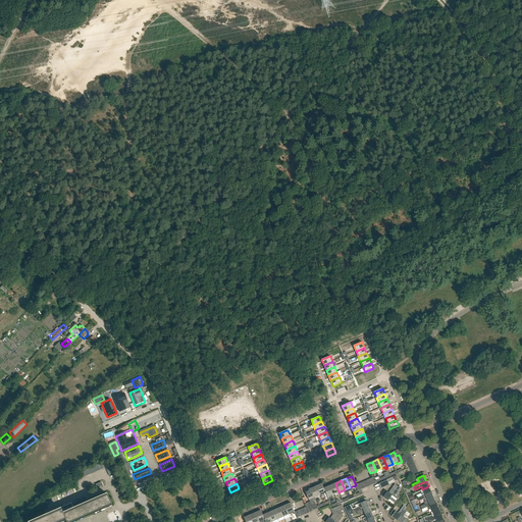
[(322,484),(322,483),(316,486),(320,494),(325,492),(322,484)]
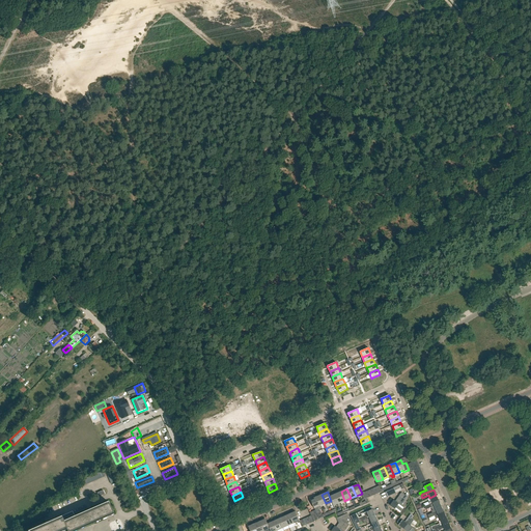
[(339,503),(344,501),(341,492),(335,494),(339,503)]
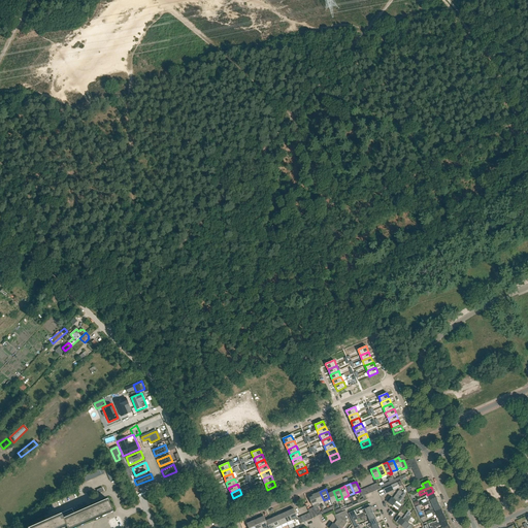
[(328,493),(332,502),(335,501),(337,504),(339,503),(337,500),(333,491),(328,493)]
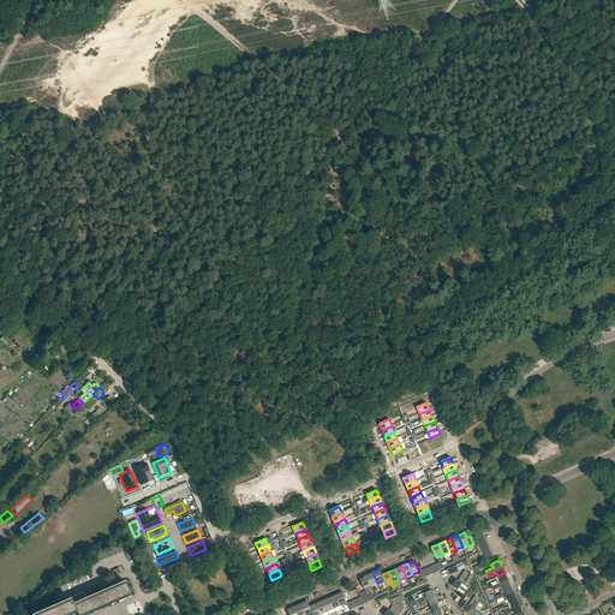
[(452,585),(458,590),(461,584),(463,584),(469,574),(466,572),(459,581),(453,577),(449,581),(453,584),(452,585)]
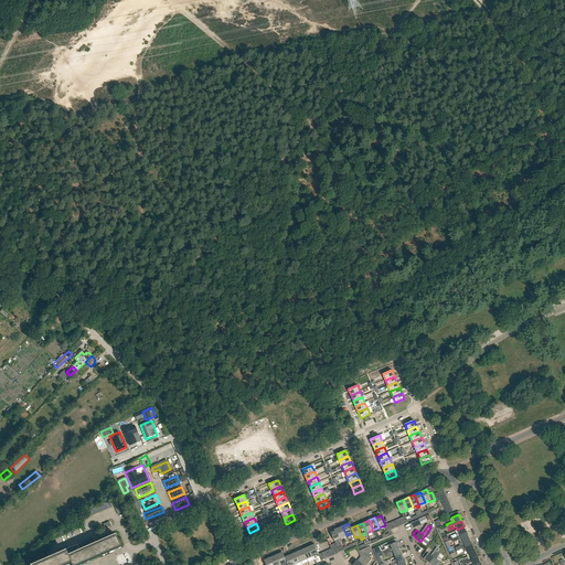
[(341,539),(347,535),(342,526),(337,529),(341,539)]
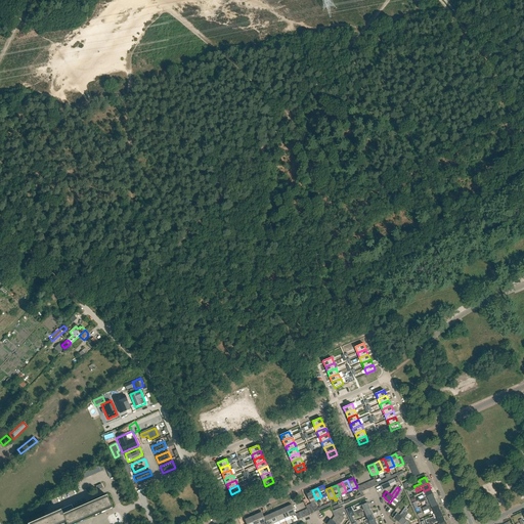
[(399,489),(394,497),(393,497),(390,503),(394,506),(394,507),(397,509),(401,503),(396,499),(400,494),(399,494),(402,490),(400,488),(399,489)]
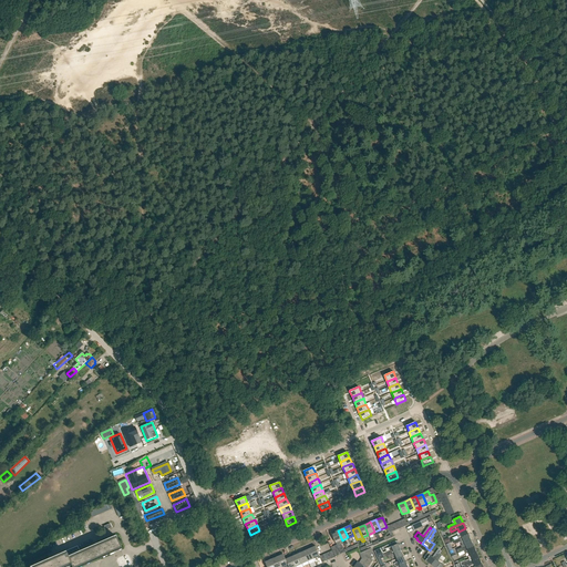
[(459,538),(462,537),(468,535),(465,528),(459,532),(456,533),(459,536),(457,536),(459,538)]
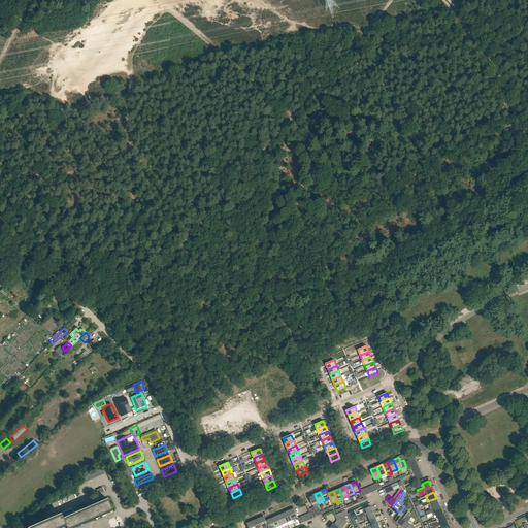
[(241,494),(233,498),(235,503),(243,500),(241,494)]
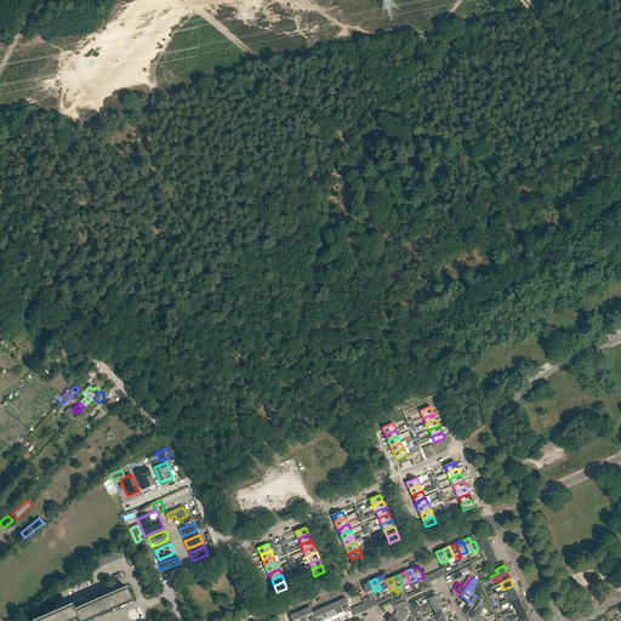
[(370,581),(363,584),(369,597),(369,598),(376,594),(375,592),(370,581)]
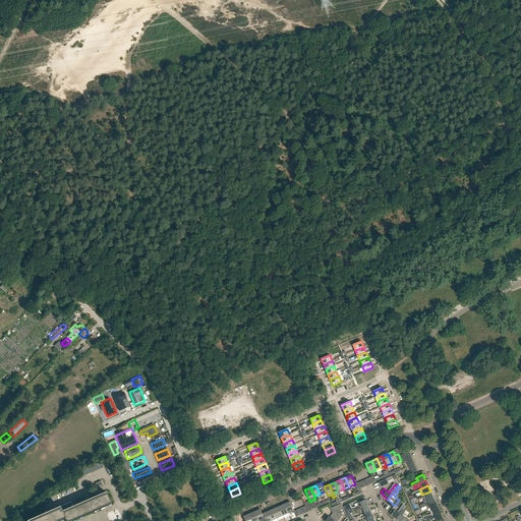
[(424,494),(421,495),(416,498),(417,500),(423,498),(424,501),(426,500),(432,497),(430,491),(424,494)]
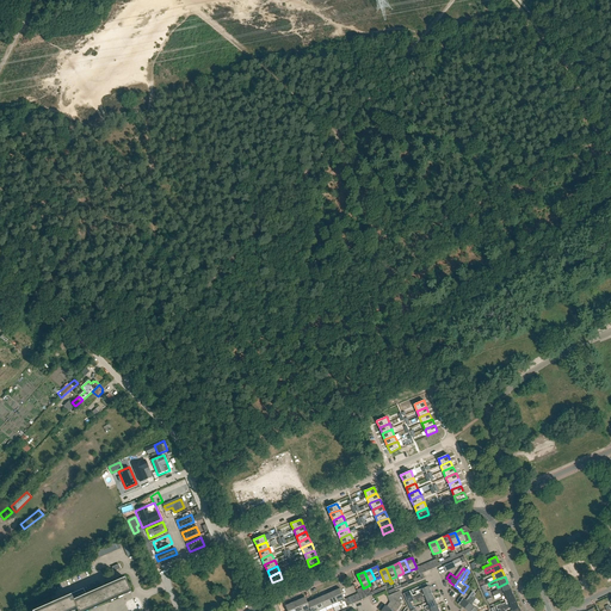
[(67,610),(75,608),(76,610),(81,610),(130,590),(124,579),(86,596),(84,590),(35,610),(67,610)]
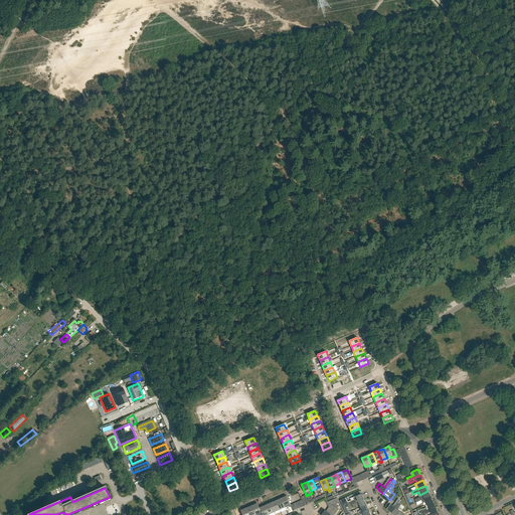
[(421,494),(419,495),(418,495),(419,497),(414,499),(416,503),(431,496),(427,491),(421,494)]
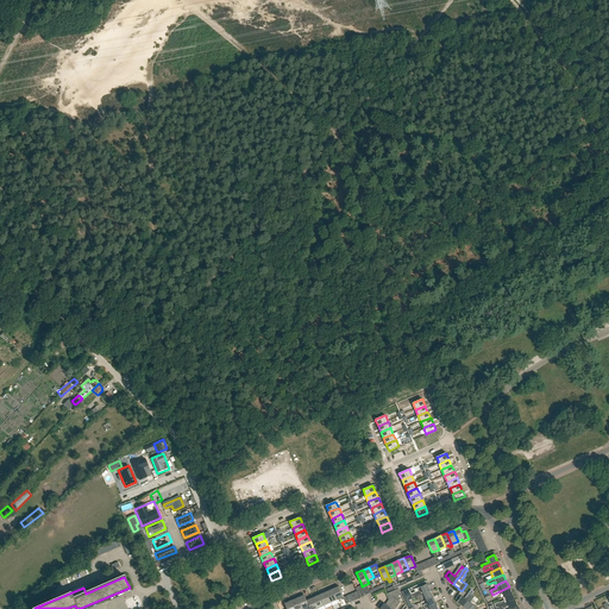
[(410,592),(409,594),(412,598),(415,597),(416,597),(421,595),(429,591),(427,584),(420,588),(418,589),(419,591),(410,595),(410,592)]
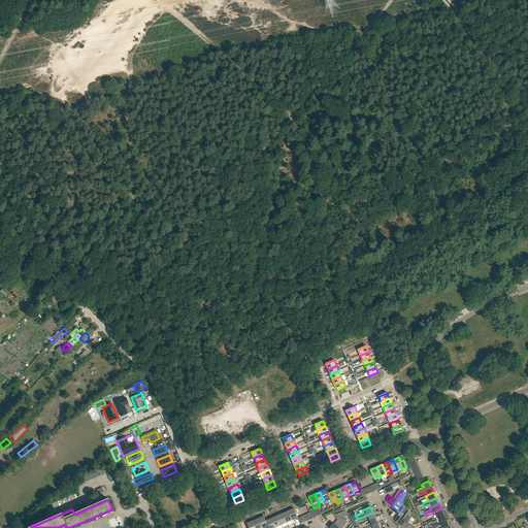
[(297,518),(298,518),(294,508),(288,510),(292,520),(296,519),(296,520),(298,520),(297,518)]
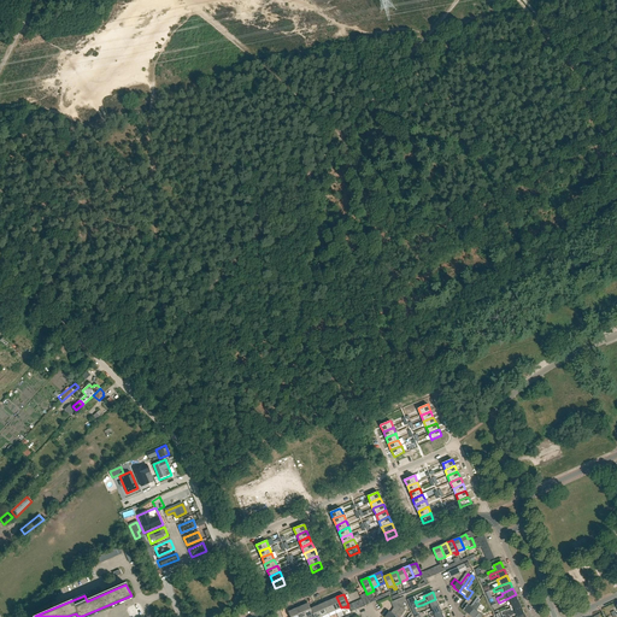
[(518,601),(516,594),(499,603),(500,605),(510,601),(511,604),(518,601)]
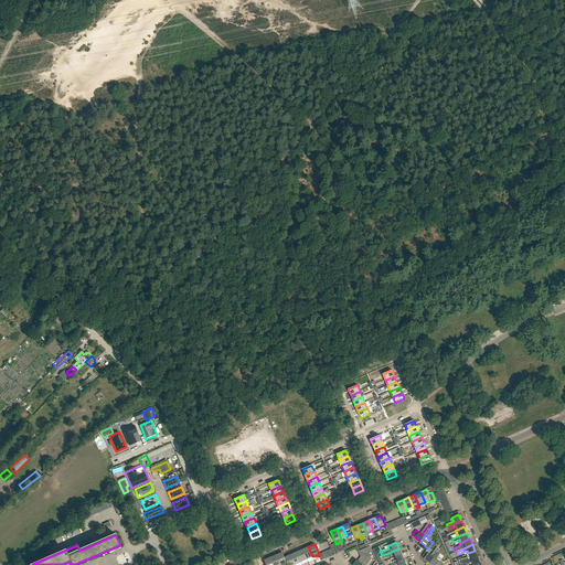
[(307,560),(312,556),(308,546),(302,550),(307,560)]
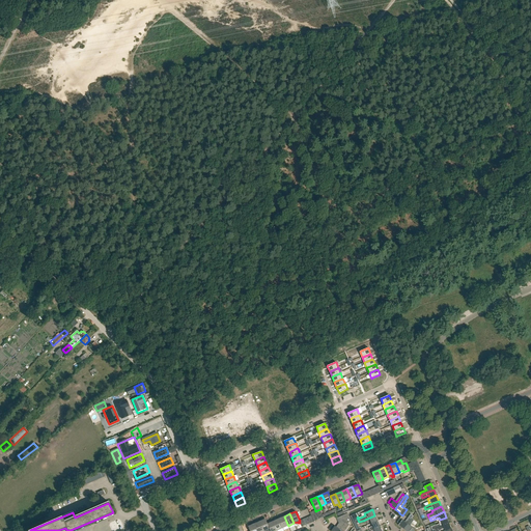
[(338,530),(345,523),(350,518),(347,513),(339,516),(340,518),(340,516),(341,520),(336,527),(332,525),(328,529),(330,530),(338,530)]
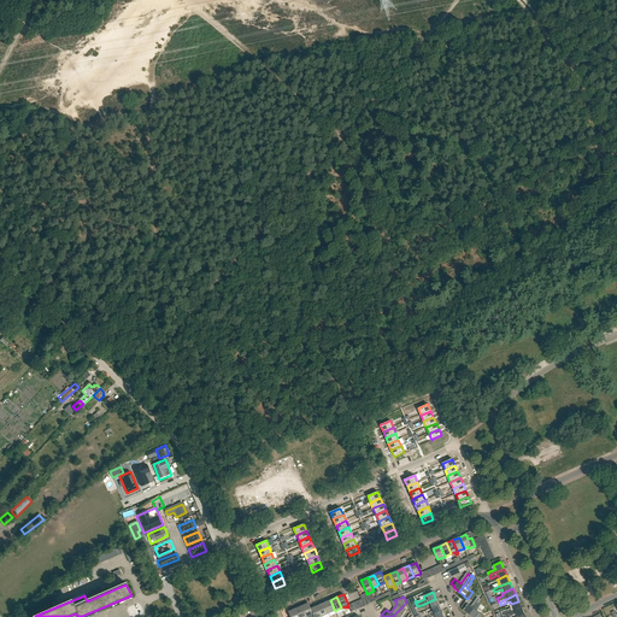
[(412,597),(407,599),(411,609),(417,606),(415,601),(412,597)]
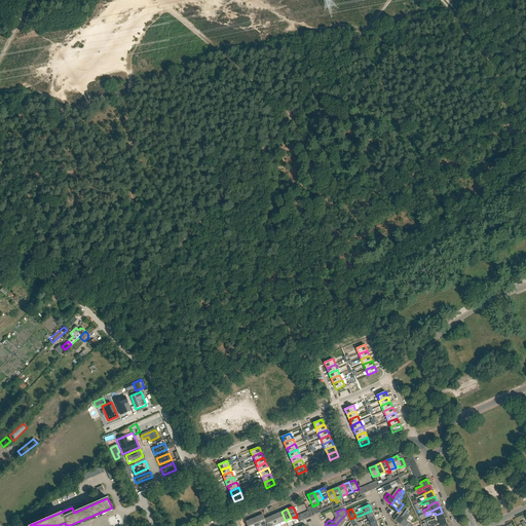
[(400,524),(404,519),(407,514),(409,512),(407,511),(402,517),(397,514),(393,517),(396,519),(395,520),(400,524)]
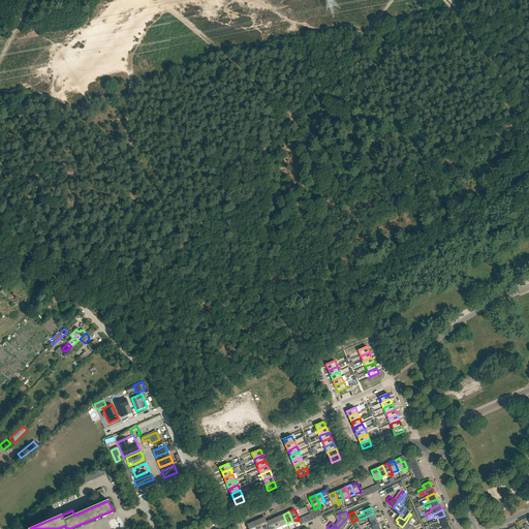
[(281,526),(287,524),(283,515),(278,517),(281,526)]
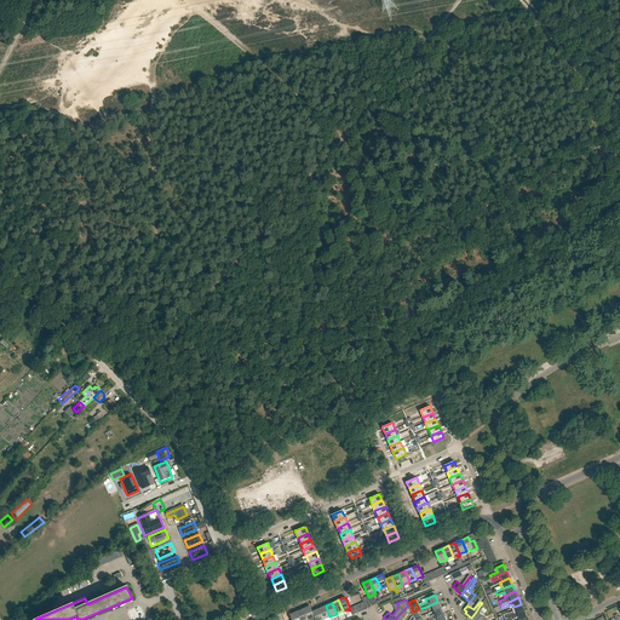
[(521,604),(514,607),(516,610),(507,614),(503,616),(504,619),(507,618),(523,610),(521,604)]
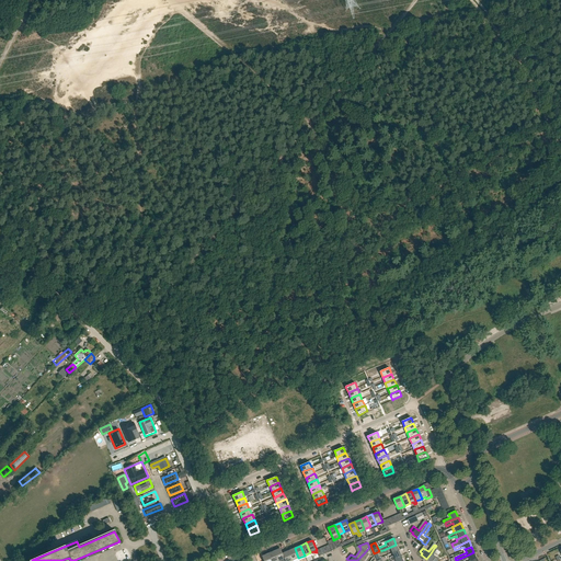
[(293,560),(298,558),(295,548),(288,551),(293,560)]
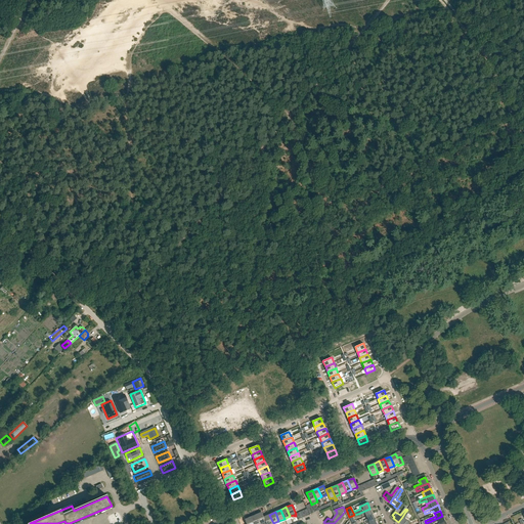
[(400,523),(407,523),(409,522),(404,518),(407,514),(405,512),(402,517),(398,522),(400,523)]
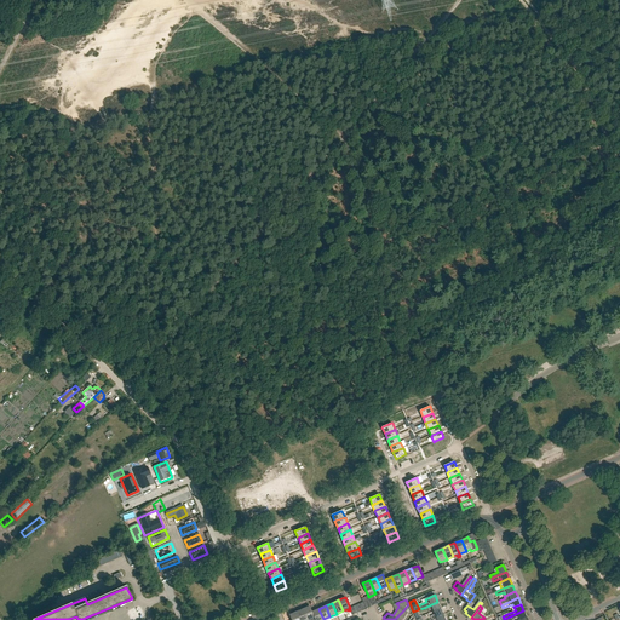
[(303,609),(308,619),(315,618),(310,607),(303,609)]
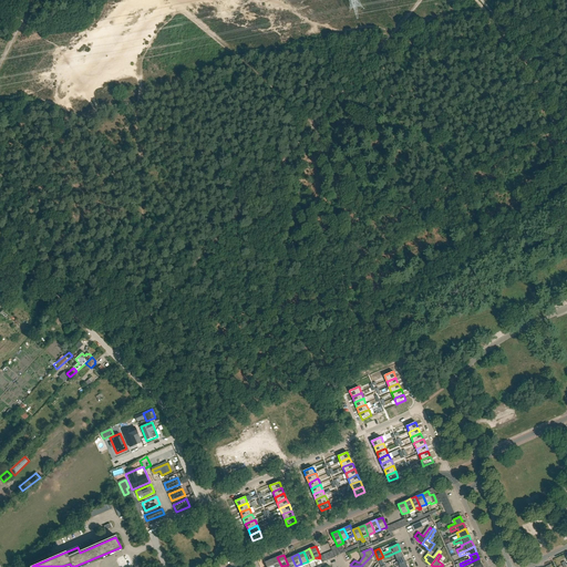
[(397,566),(405,562),(403,556),(397,559),(398,563),(395,563),(397,566)]
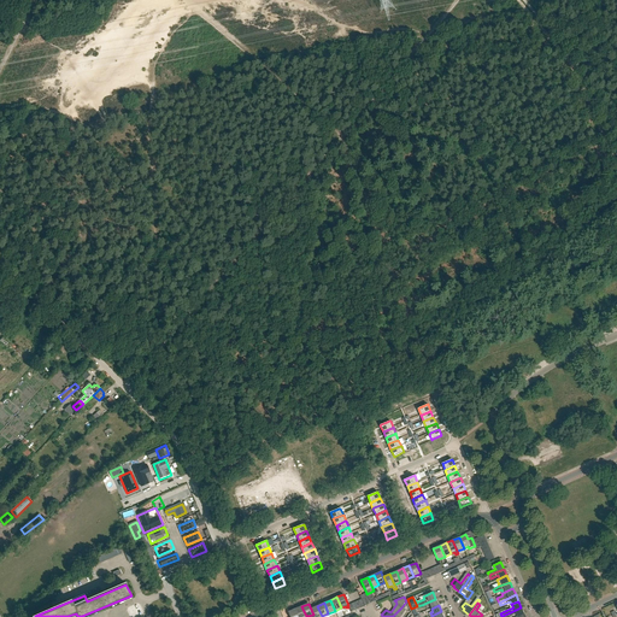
[(295,609),(298,616),(306,616),(301,606),(295,609)]
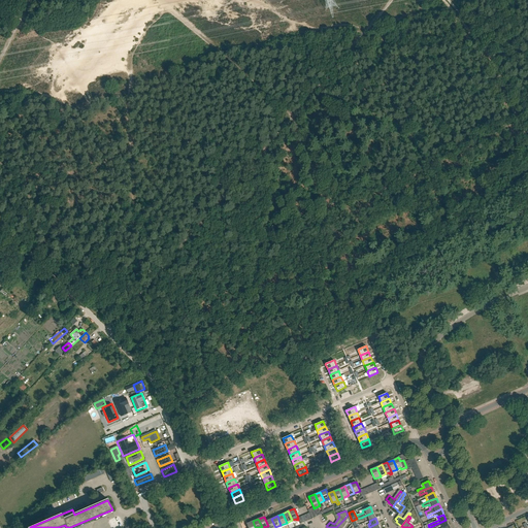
[(268,527),(273,527),(275,527),(271,519),(266,521),(268,527)]
